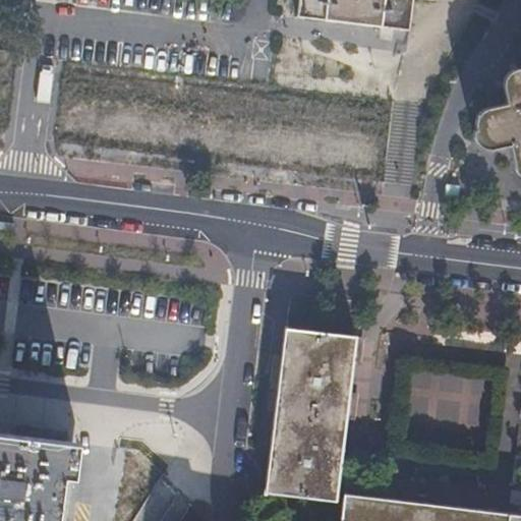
[(298,0),(296,14),(408,29),(411,0),(298,0)]
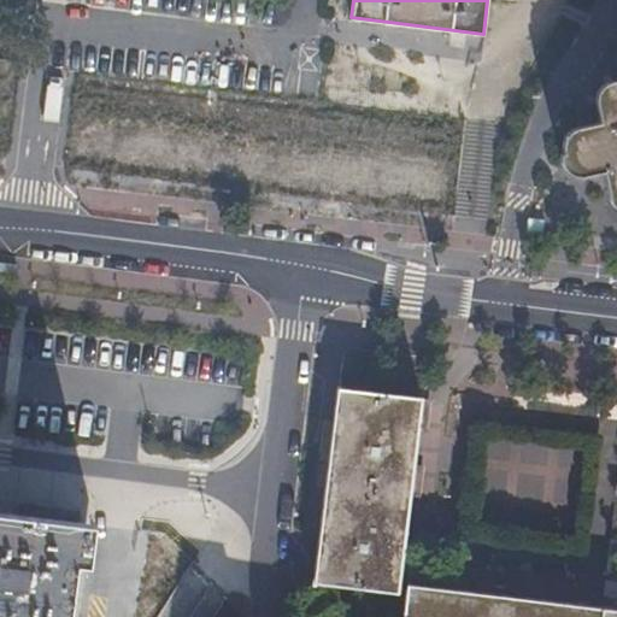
[(592,174),(599,171),(601,172),(604,175),(605,193),(607,200),(610,203),(612,206),(616,209),(616,84),(616,86),(616,84),(616,80),(612,78),(606,81),(600,86),(597,92),(594,99),(595,106),(597,110),(597,116),(597,118),(593,122),(591,123),(575,125),(571,127),(569,129),(565,133),(563,139),(562,147),(563,152),(560,151),(558,156),(559,162),(562,166),(565,170),(570,174),(575,175),(582,175),(592,174)]
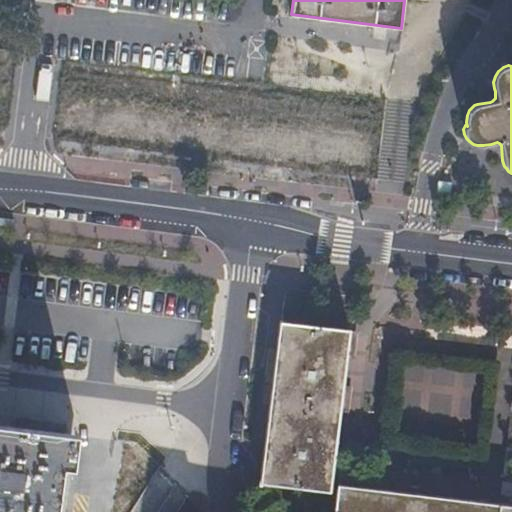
[(353,332),(282,323),(261,488),(332,497),(353,332)]
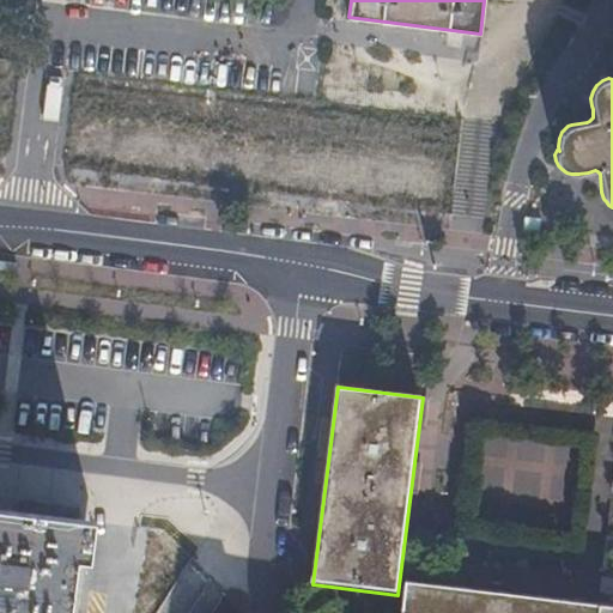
[(0,612),(61,612),(70,553),(82,556),(83,517),(0,507),(0,612)]
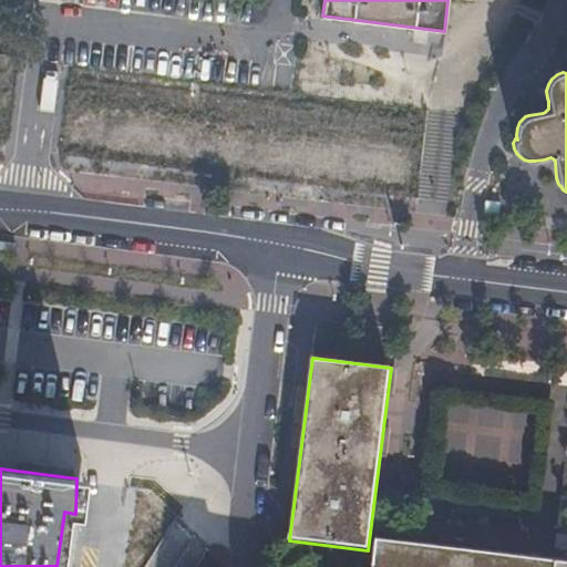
[(95,566),(106,483),(76,478),(75,514),(64,512),(57,566),(95,566)]
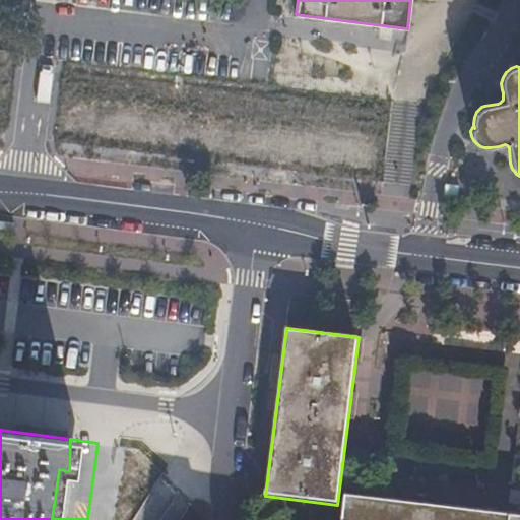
[(519,519),(519,516),(343,495),(339,519),(519,519)]
